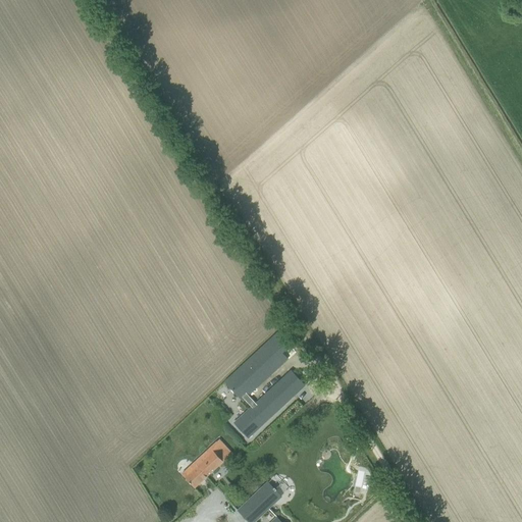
[(269,338),(223,381),(224,382),(243,402),(245,400),(249,396),(288,359),(282,354),(269,338)]
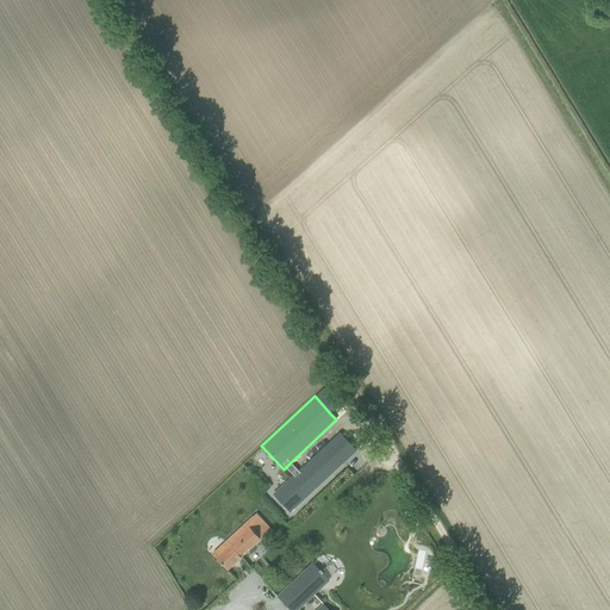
[(290,511),(356,450),(340,431),(298,471),(291,462),(286,467),(293,474),(273,493),(281,503),(290,511)]
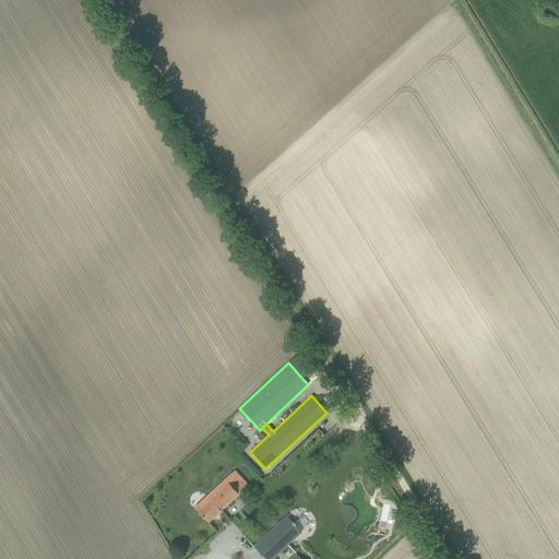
[(209,522),(248,485),(235,471),(206,497),(209,500),(198,510),(209,522)]
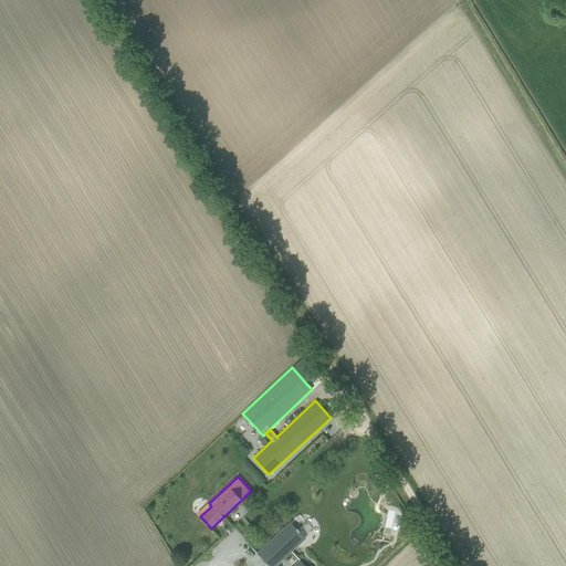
[(269,565),(275,565),(294,548),(279,533),(258,554),(269,565)]
